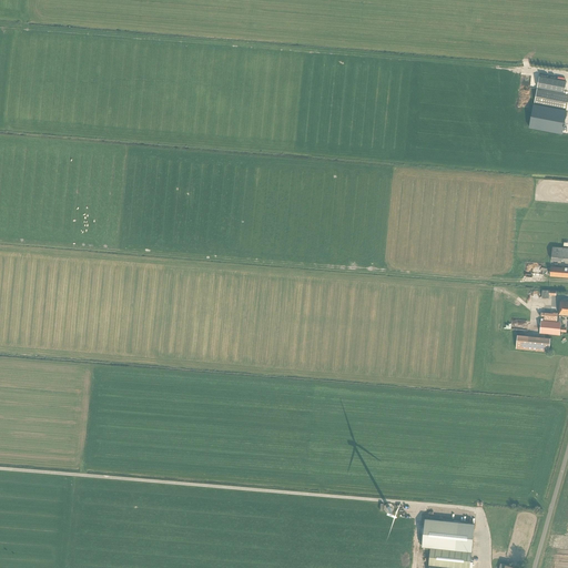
[(567,82),(539,77),(537,88),(565,92),(567,82)]
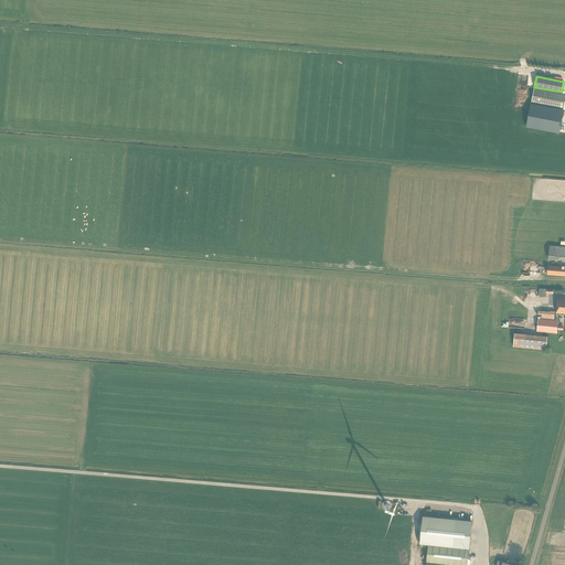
[(564,102),(564,94),(534,88),(531,104),(564,109),(564,102)]
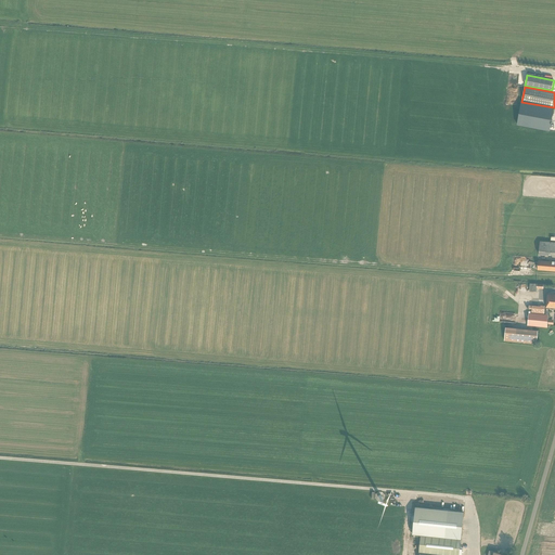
[(554,108),(521,103),(517,125),(550,130),(554,108)]
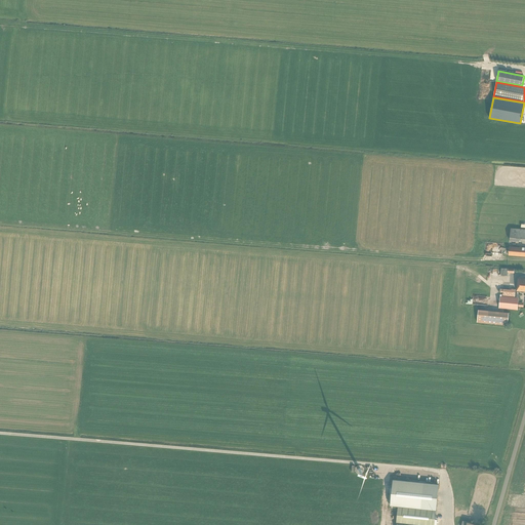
[(524,241),(524,229),(511,229),(510,240),(524,241)]
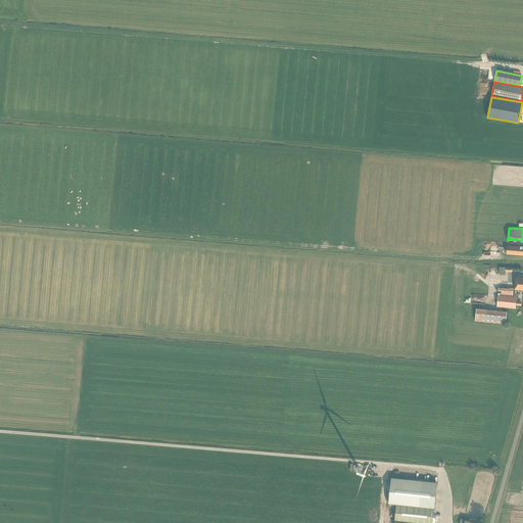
[(522,255),(522,246),(507,245),(507,254),(522,255)]
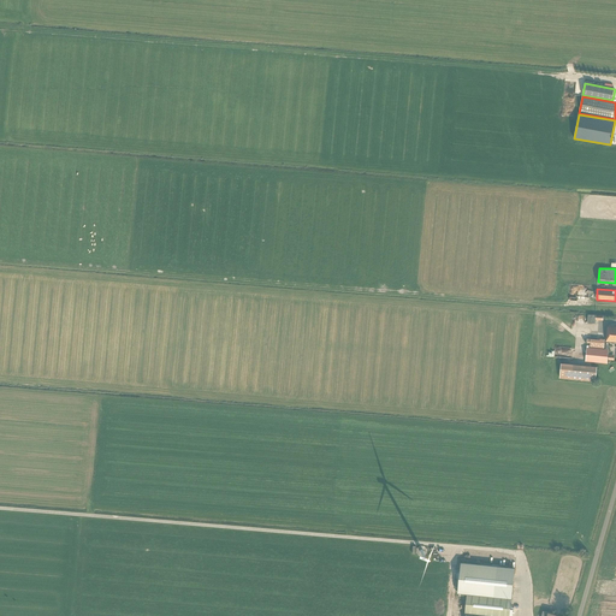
[(615,326),(608,326),(606,342),(605,349),(587,348),(586,361),(608,363),(609,342),(615,342),(615,326)]
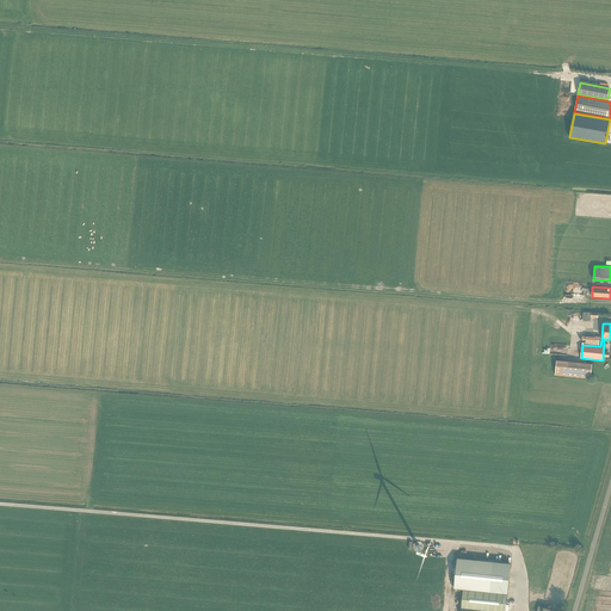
[(550,352),(560,353),(560,347),(560,344),(551,343),(550,352)]
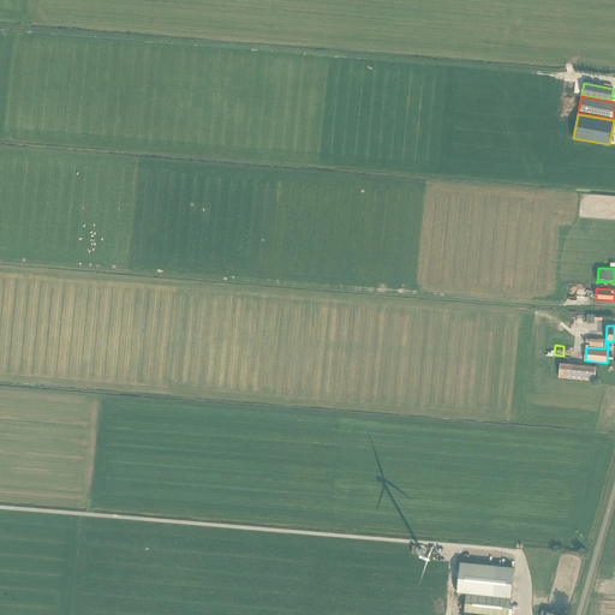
[(560,363),(559,377),(595,381),(596,366),(560,363)]
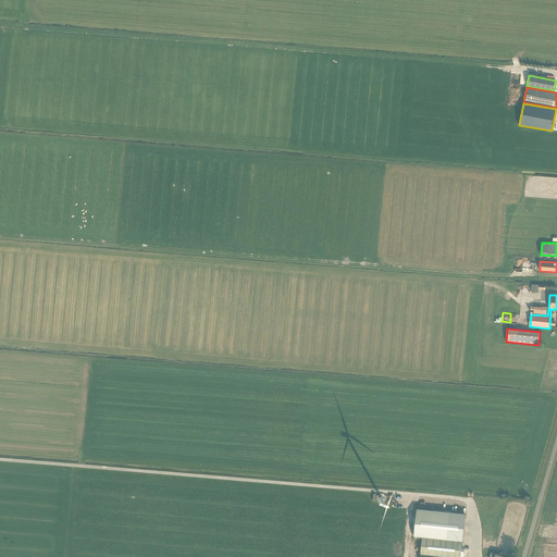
[(466,514),(417,509),(413,536),(462,542),(466,514)]
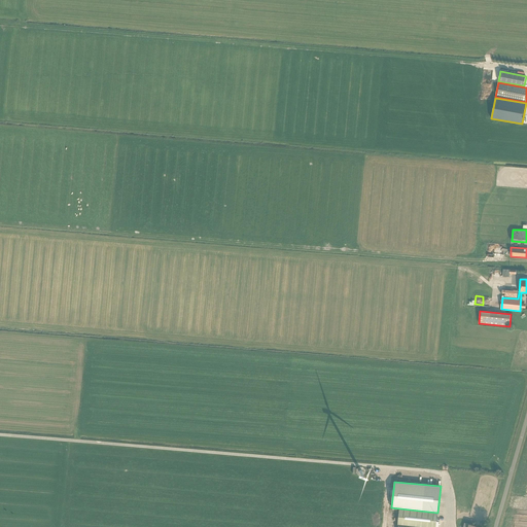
[(397,526),(423,526),(427,526),(435,526),(437,513),(399,508),(397,526)]
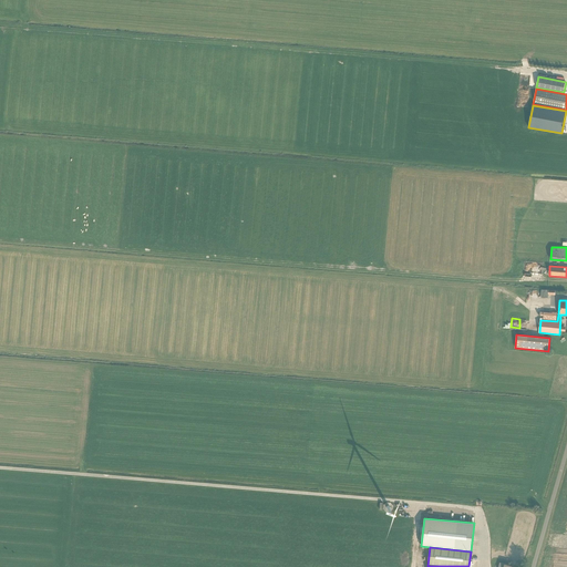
All buildings are outlined.
